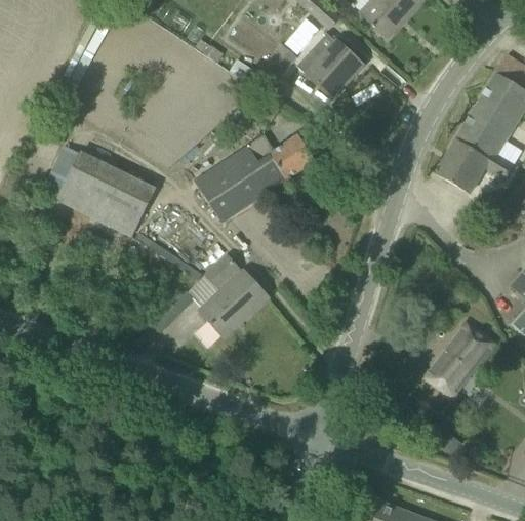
[(297,0),(328,28),(339,15),(322,0),(297,0)]
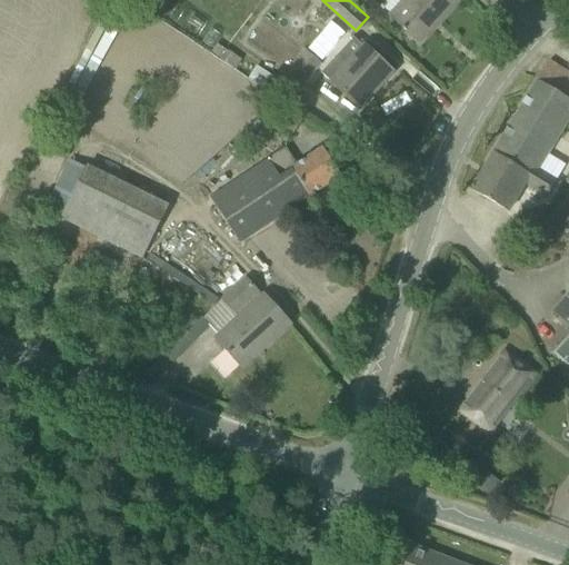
[(402,0),(391,12),(403,23),(419,39),(453,0),(402,0)]
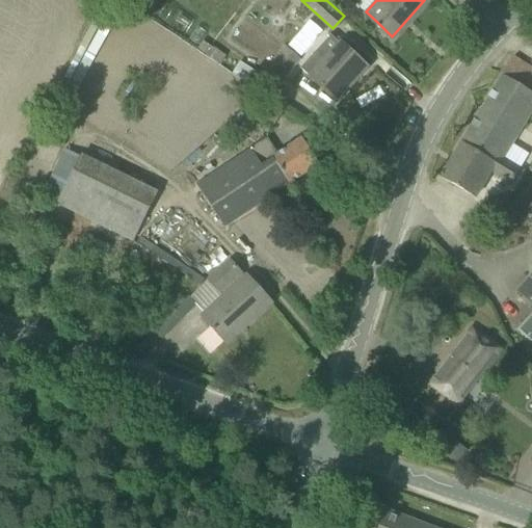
[(367,64),(351,50),(340,41),(324,58),(315,50),(300,66),(310,74),(310,75),(320,84),(336,98),(367,64)]
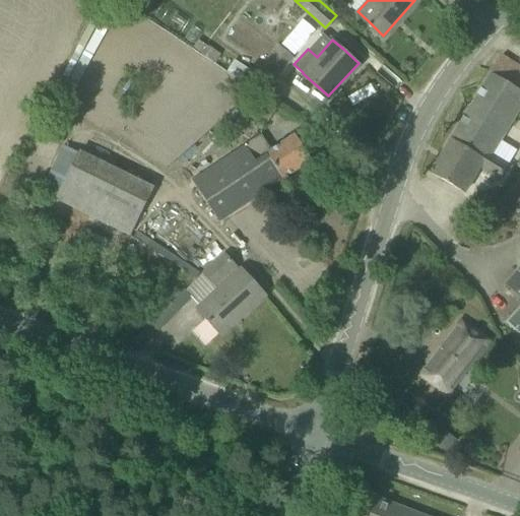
[(264,59),(280,72),(295,56),(277,42),(264,58),(264,59)]
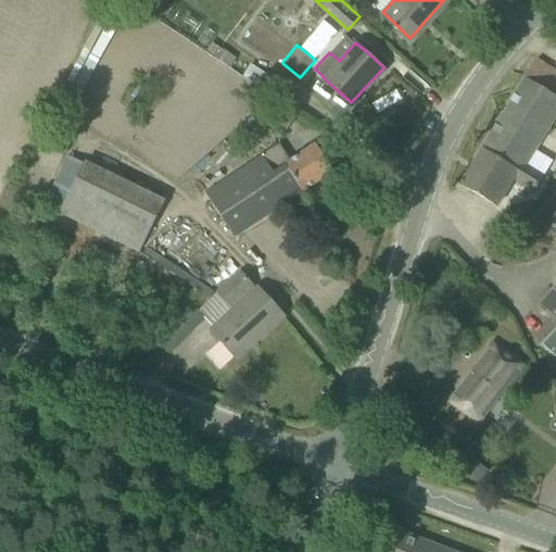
[(527,162),(555,113),(555,69),(536,57),(460,183),(496,204),(513,177),(533,189),(543,173),(527,162)]
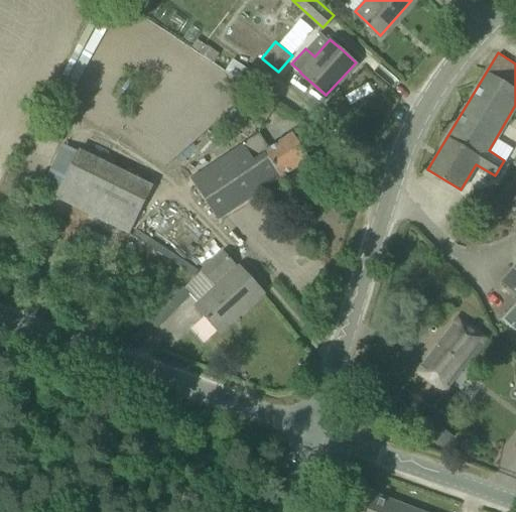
[(255,92),(246,105),(266,119),(275,106),(255,92)]
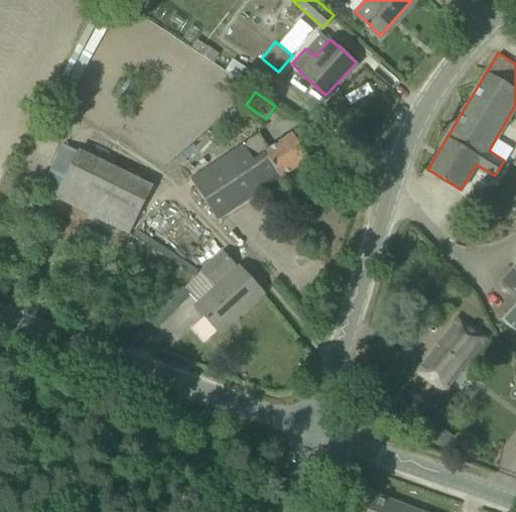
[(215,218),(309,156),(298,140),(293,131),(270,146),(259,130),(243,141),(244,141),(188,177),(204,202),(215,218)]
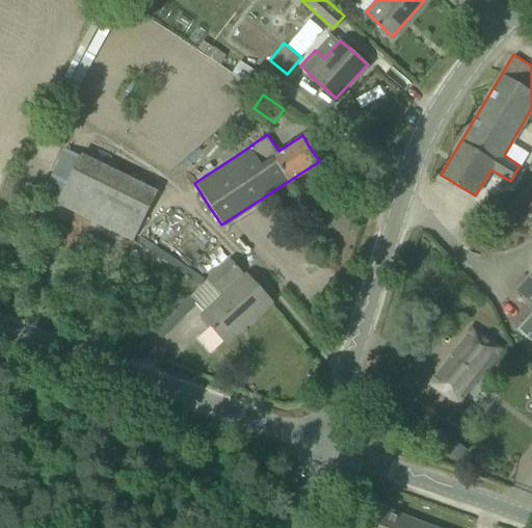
[(133,240),(158,188),(82,152),(64,185),(57,200),(56,202),(133,240)]
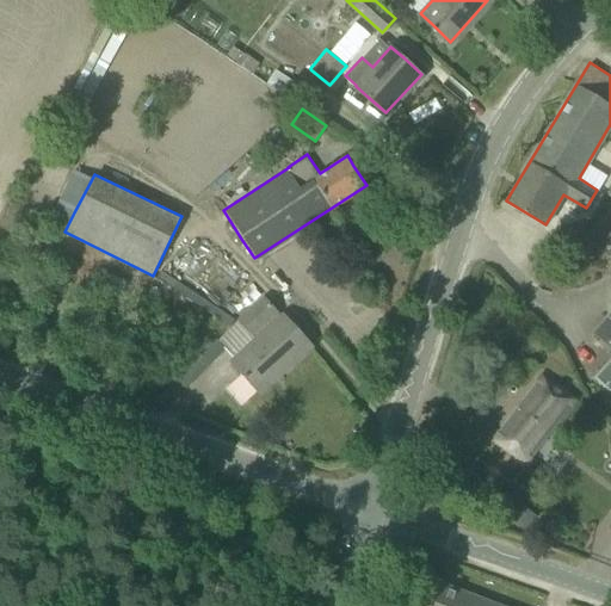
[(610,230),(598,246),(610,258),(610,230)]
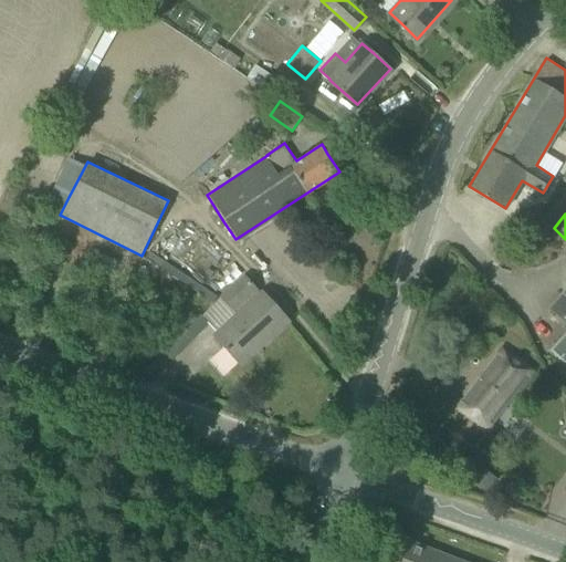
[(335,268),(322,281),(332,290),(344,277),(335,268)]
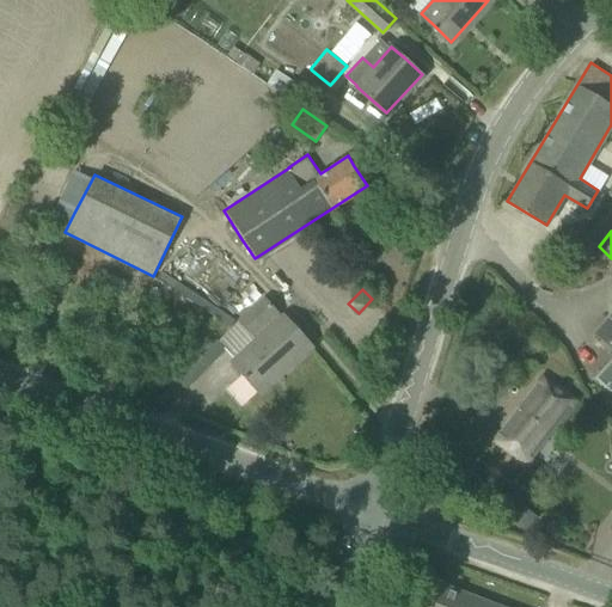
[(237,320),(254,337),(281,311),(264,294),(242,314),(237,320)]
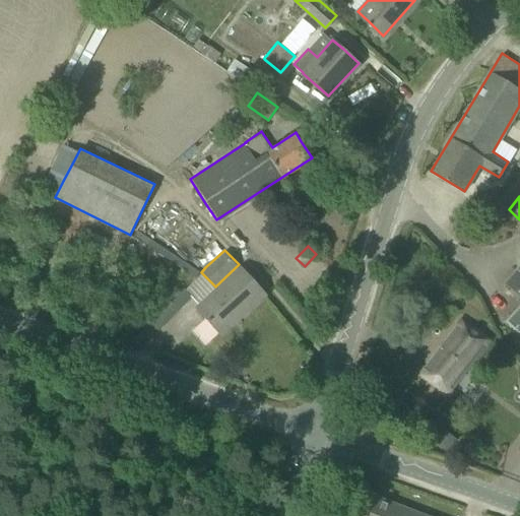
[(198,307),(221,332),(264,294),(242,267),(198,307)]
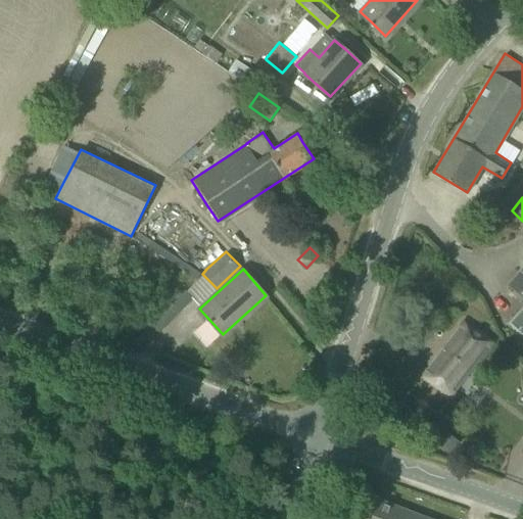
[(522,295),(522,303),(508,321),(517,329),(520,326),(522,328),(522,269),(510,283),(522,295)]
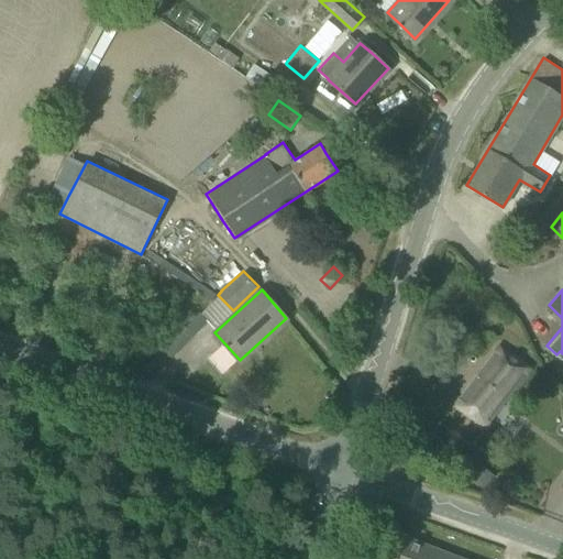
[(455,403),(485,426),(529,366),(499,344),(455,403)]
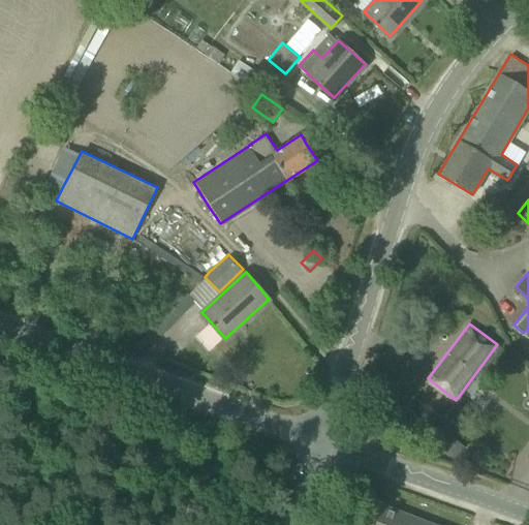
[(438,524),(363,496),(351,524),(438,524)]
